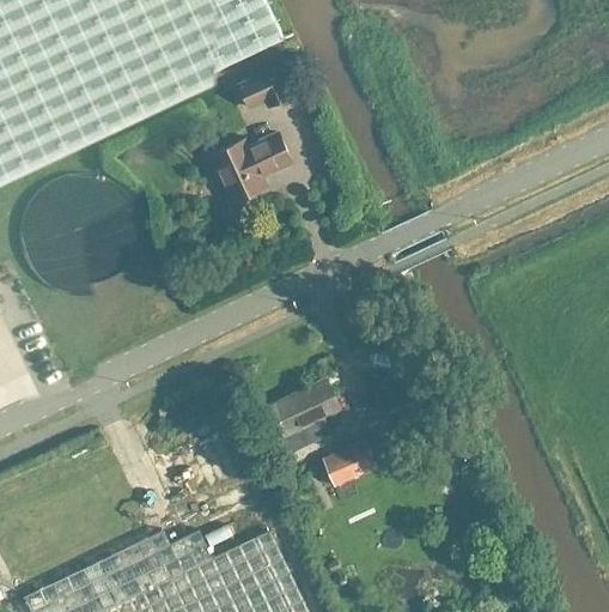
[(0,174),(285,40),(266,0),(0,0),(0,302),(4,301),(0,292),(0,174)]
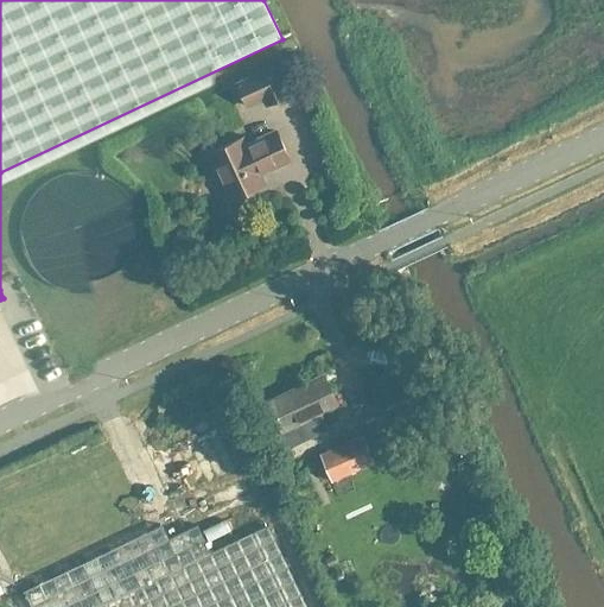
[(278,68),(240,86),(249,108),(266,100),(269,107),(291,96),(278,68)]
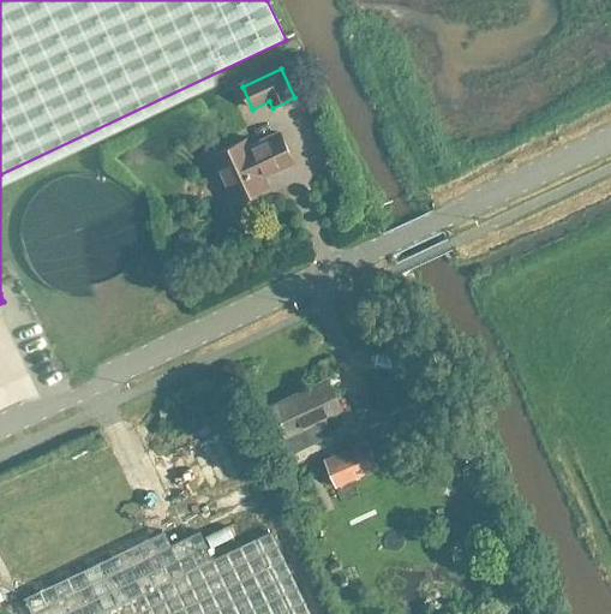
[(247,142),(214,158),(235,204),(269,189),(264,178),(295,164),(282,135),(251,149),(247,142)]
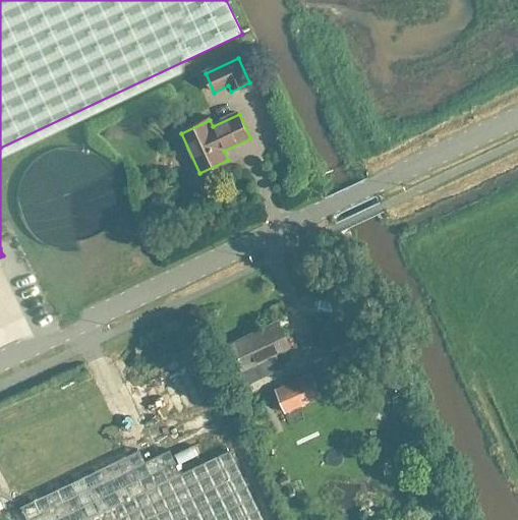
[(71,171),(55,172),(56,183),(69,182),(70,191),(92,189),(89,156),(80,156),(80,162),(71,163),(71,171)]
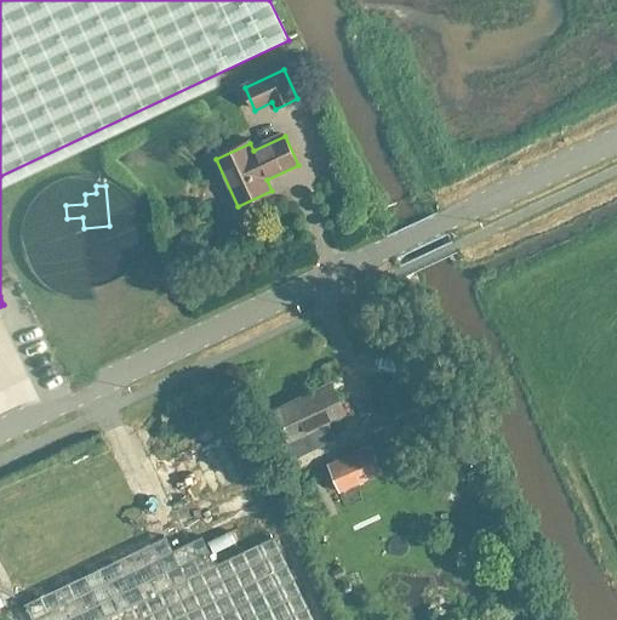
[(106,259),(118,259),(119,240),(66,239),(64,272),(106,273),(106,259)]
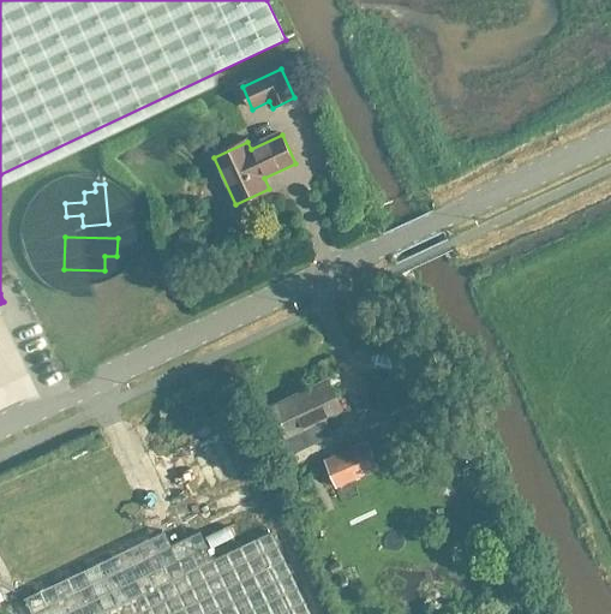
[(310,429),(317,443),(333,436),(325,422),(345,413),(333,389),(323,394),(319,387),(274,409),(288,440),(310,429)]
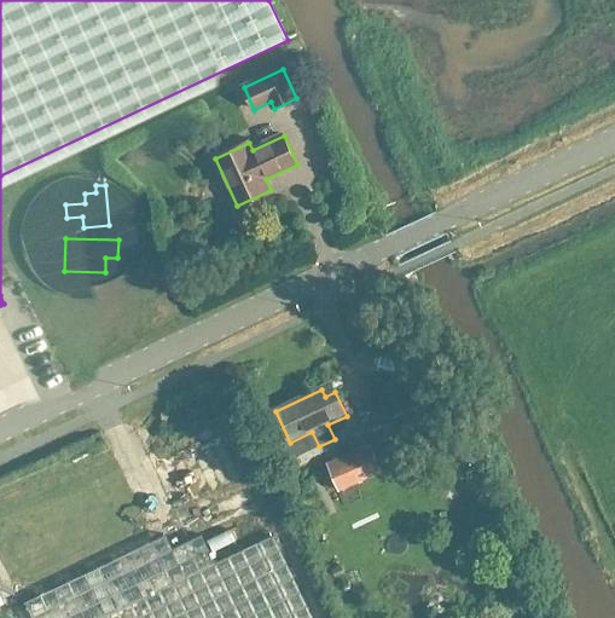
[(382,473),(370,446),(330,465),(342,491),(382,473)]
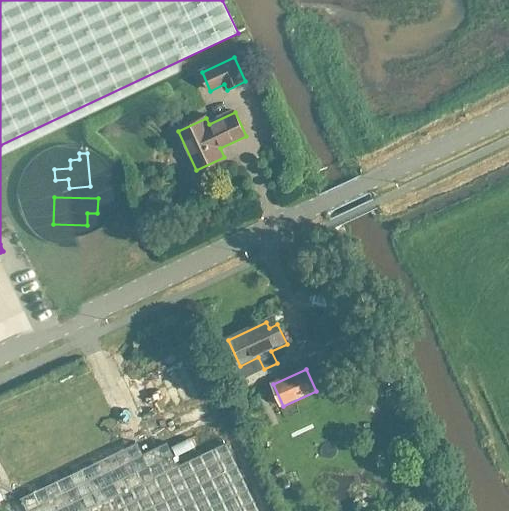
[(173,453),(194,445),(190,434),(169,442),(173,453)]
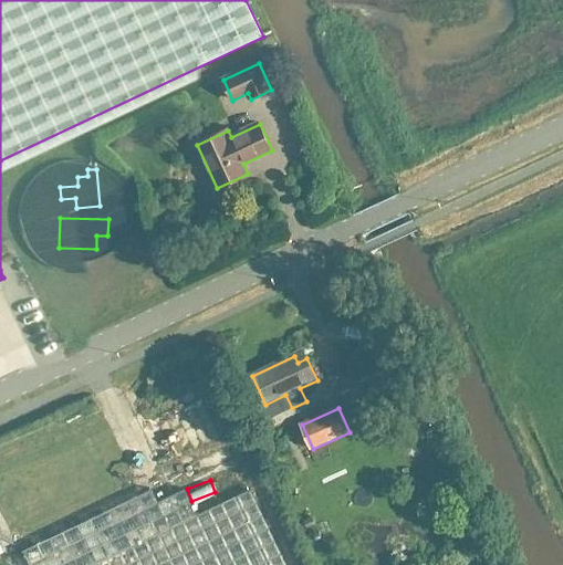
[(23,550),(30,564),(287,564),(250,489),(169,527),(152,489),(23,550)]
